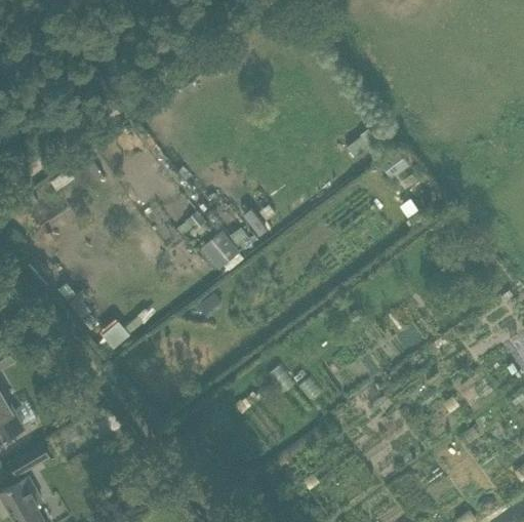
[(397,154),(379,166),(389,179),(406,167),(397,154)]
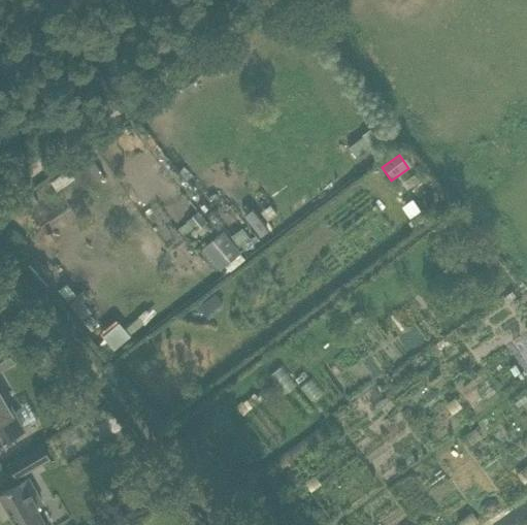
[(239,255),(240,254),(222,232),(201,250),(219,271),(224,267),(229,273),(244,261),(239,255)]
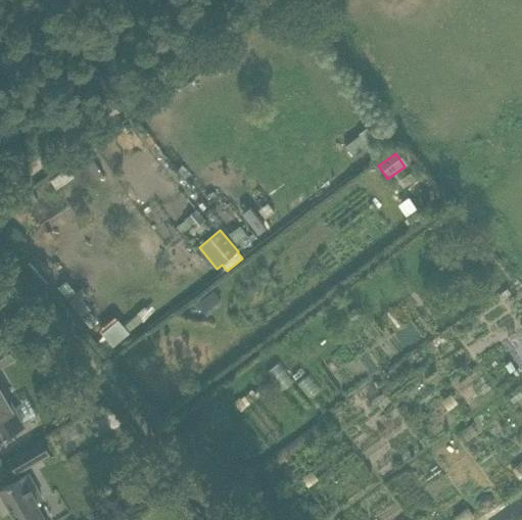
[(112,346),(129,334),(119,320),(102,332),(112,346)]
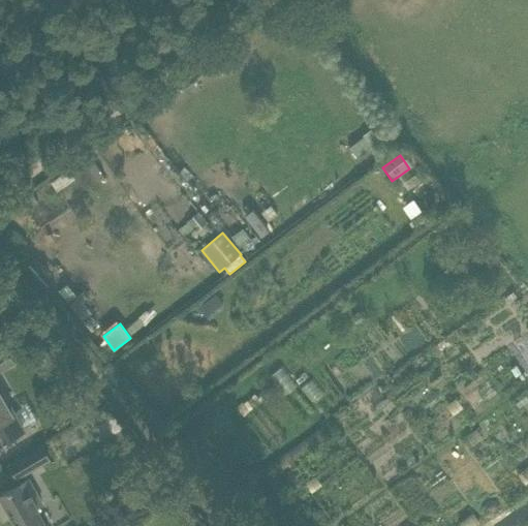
[(5,349),(0,352),(0,370),(13,363),(5,349)]
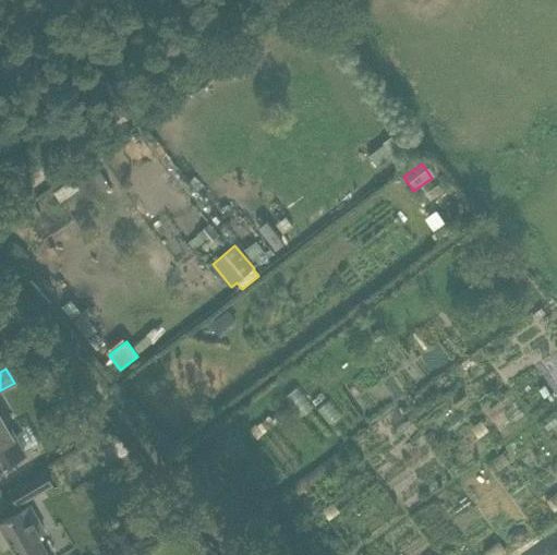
[(46,371),(34,377),(41,393),(55,385),(46,371)]
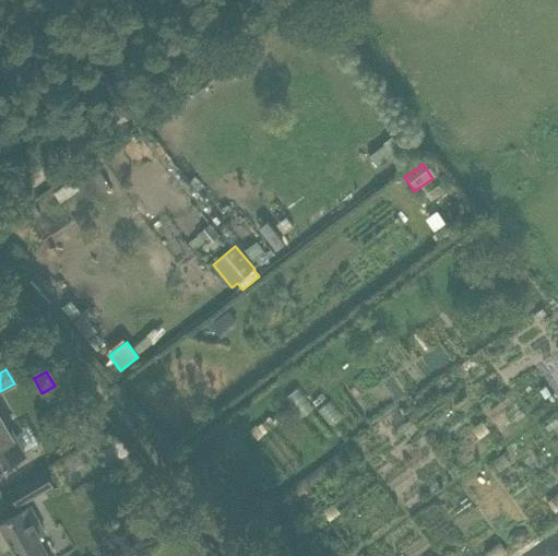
[(0,470),(4,468),(24,457),(23,456),(34,450),(24,430),(13,437),(0,415),(0,470)]
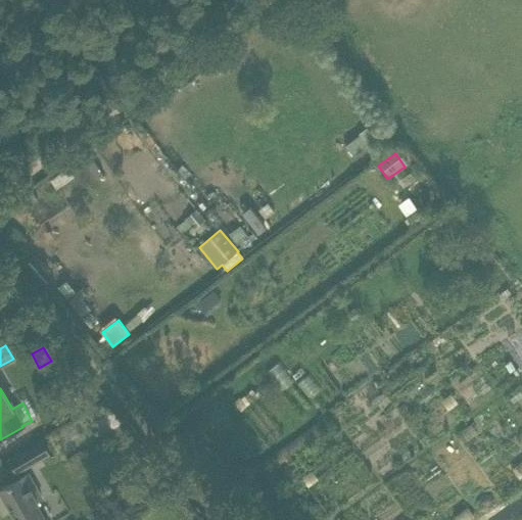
[(40,442),(6,463),(14,477),(48,457),(40,442)]
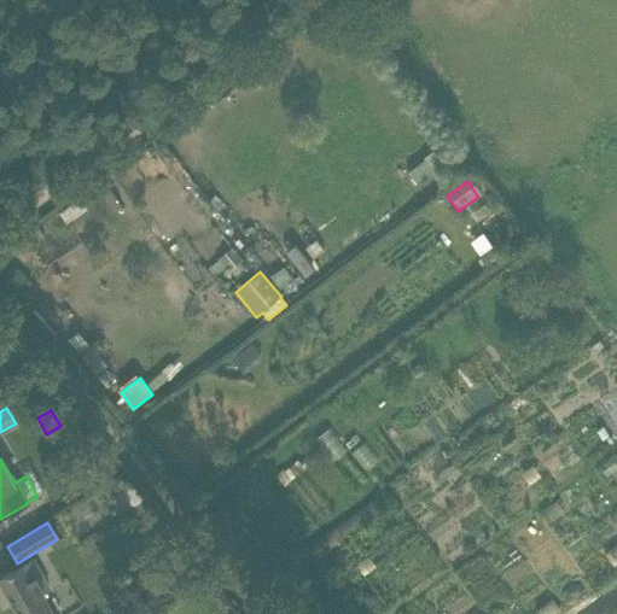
[(0,585),(16,613),(50,613),(40,597),(48,592),(30,562),(0,578),(0,585)]
